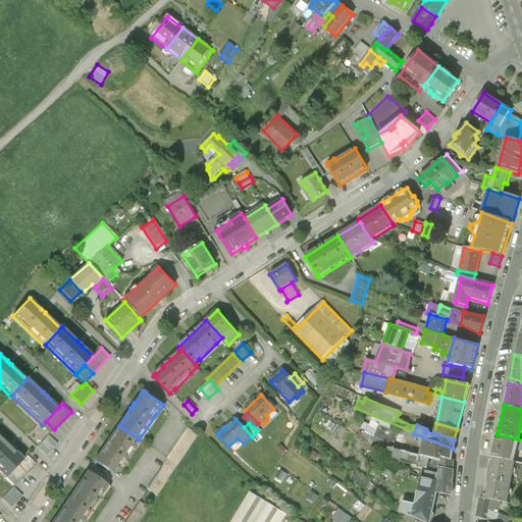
[(139,439),(119,426),(107,445),(106,444),(104,448),(95,461),(115,475),(139,439)]
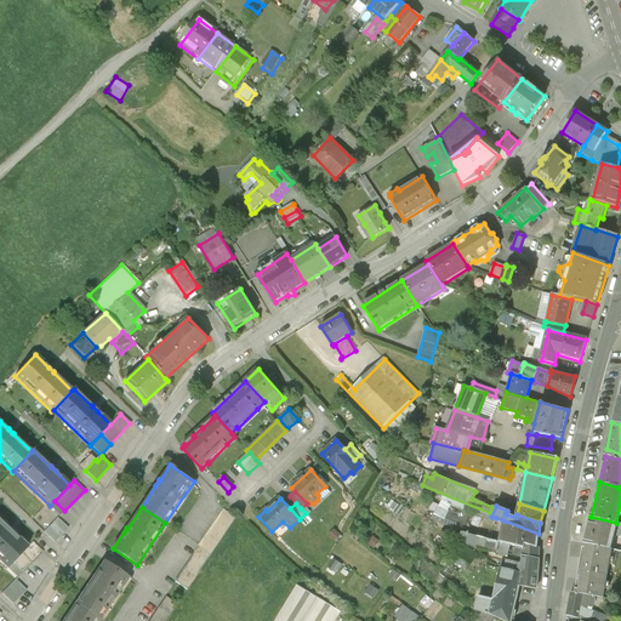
[(224,510),(199,546),(211,554),(237,518),(224,510)]
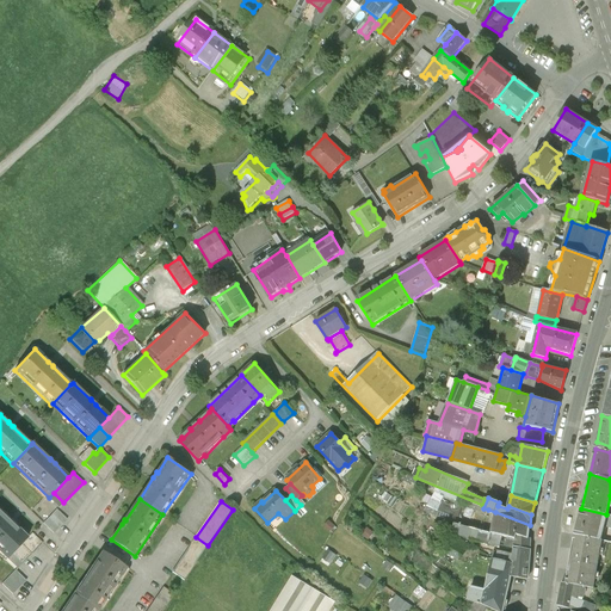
[(487,514),(488,510),(471,505),(470,508),(487,514)]
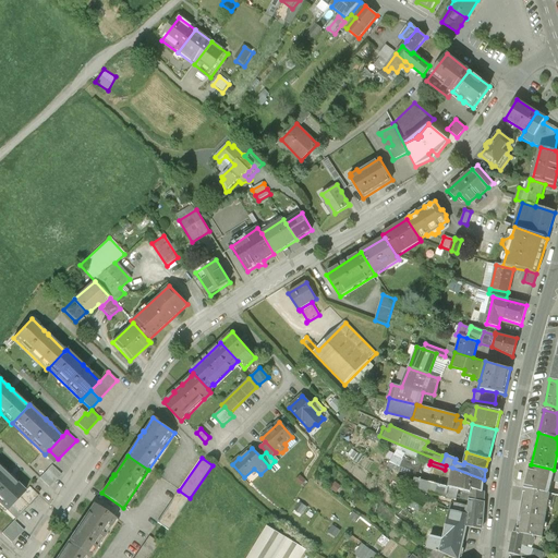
[(51,464),(40,477),(49,486),(61,474),(51,464)]
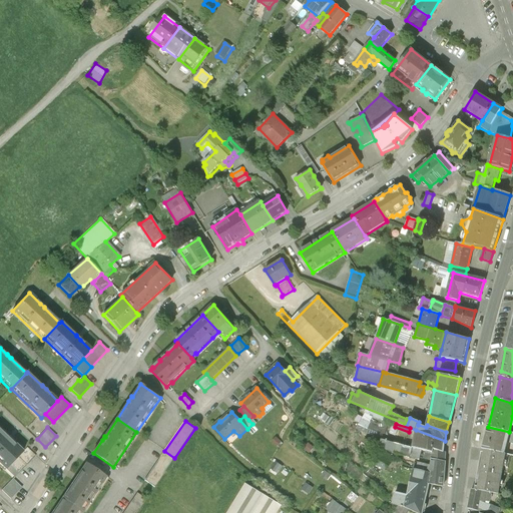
[(512,433),(509,432),(488,427),(482,449),(504,454),(507,441),(512,442),(512,433)]
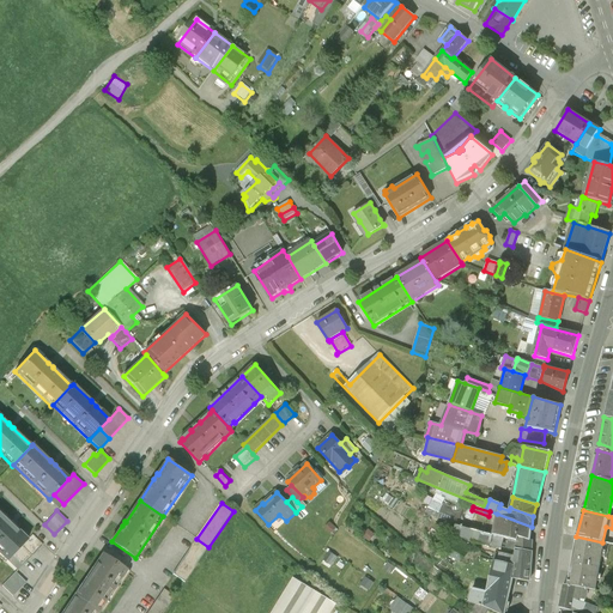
[(10,523),(0,513),(0,552),(7,560),(13,554),(28,540),(14,527),(11,522),(10,523)]
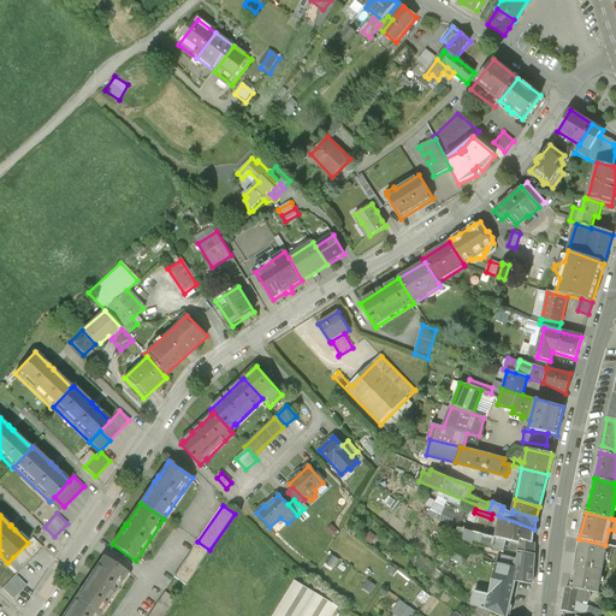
[(534,529),(499,516),(496,538),(511,543),(520,545),(520,540),(532,544),(534,529)]
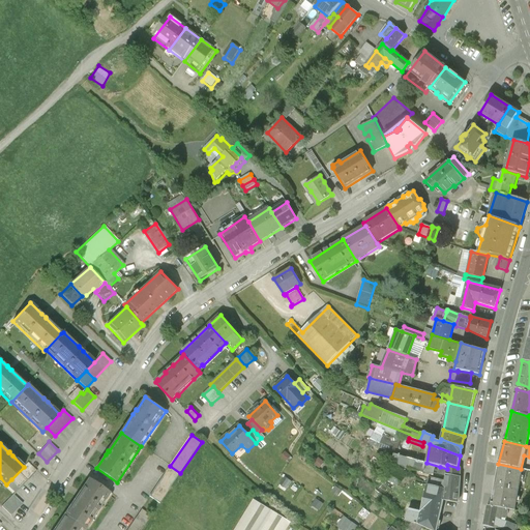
[(293,455),(286,450),(281,457),(288,462),(293,455)]
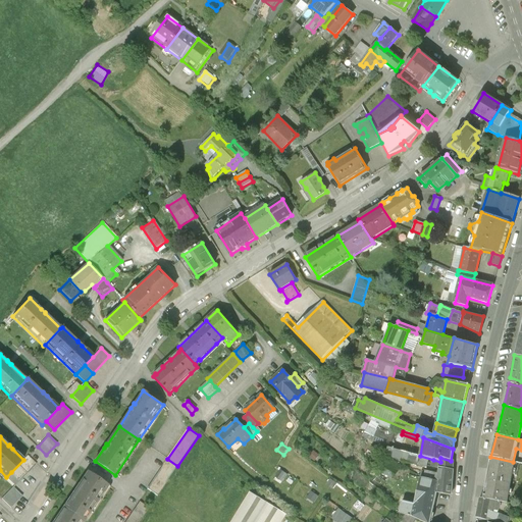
[(320,454),(314,450),(309,456),(316,461),(320,454)]
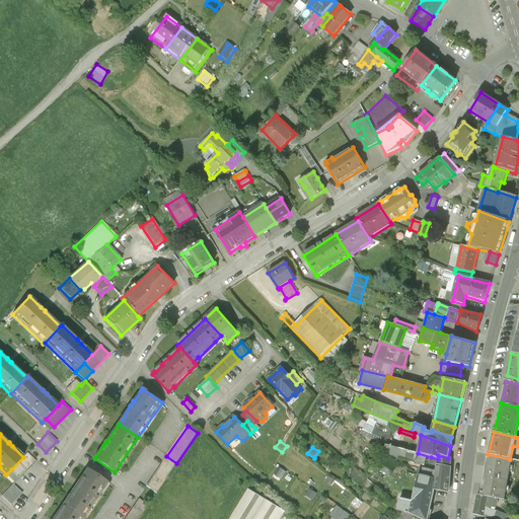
[(418,453),(396,447),(393,456),(415,461),(418,453)]
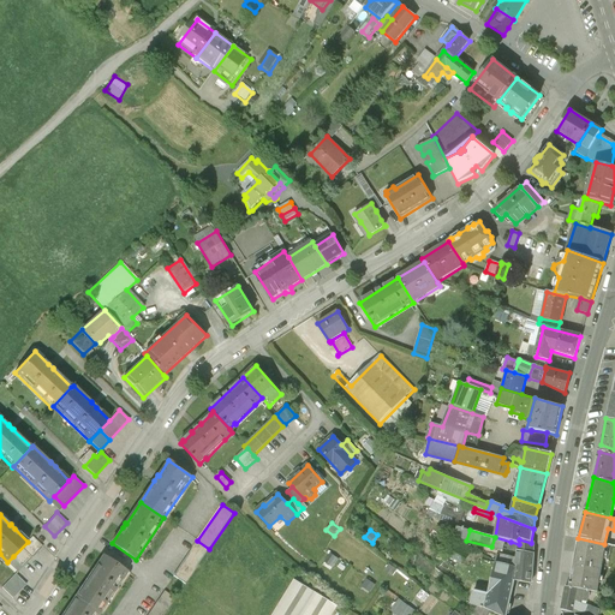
[(28,542),(13,556),(23,567),(43,547),(33,536),(28,542)]
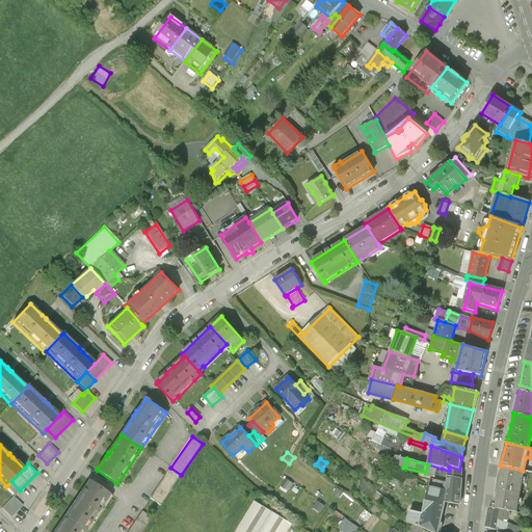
[(523,471),(500,466),(491,508),(509,511),(516,512),(524,471),(523,471)]
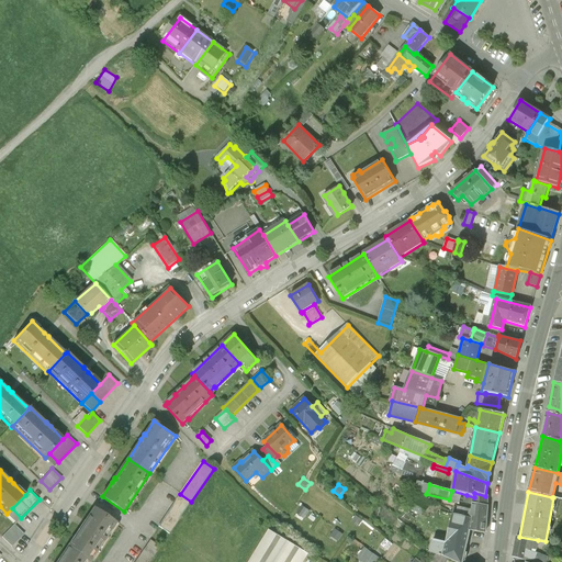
[(485,496),(474,493),(474,497),(472,505),(486,507),(487,496),(485,496)]
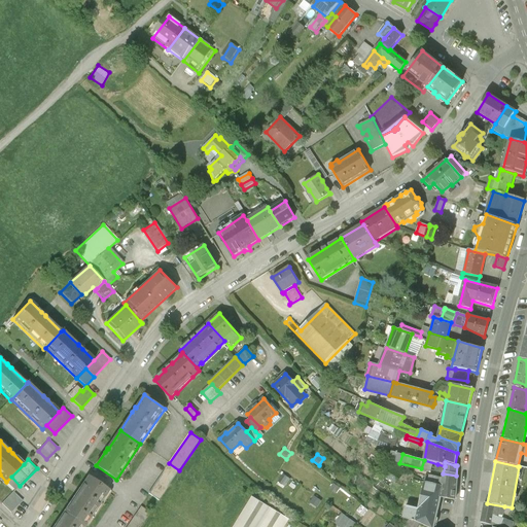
[(169,463),(148,494),(159,501),(179,470),(169,463)]
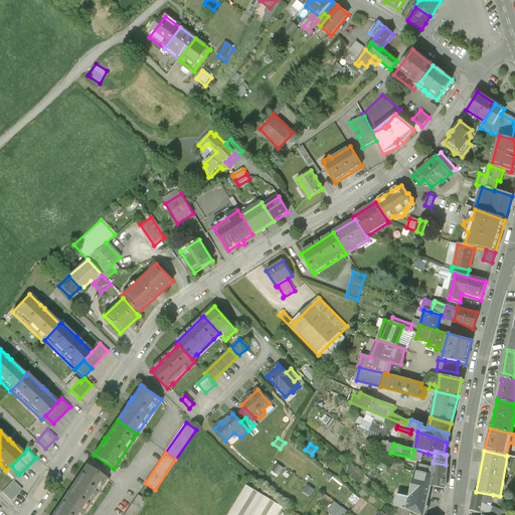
[(376,466),(386,473),(395,460),(384,454),(376,466)]
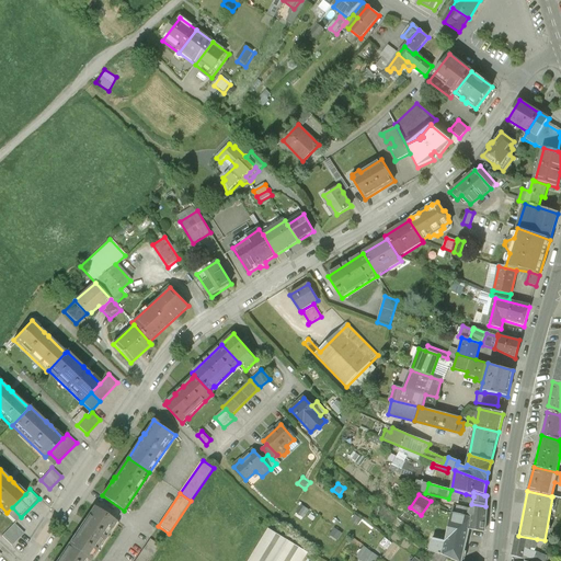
[(473,496),(466,494),(464,502),(471,504),(473,496)]
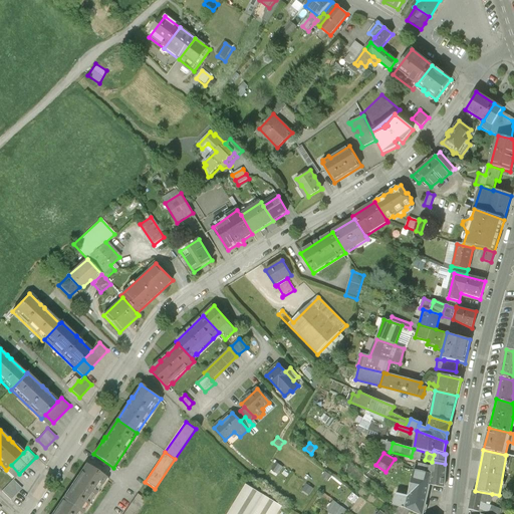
[(285,467),(276,461),(271,469),(280,474),(285,467)]
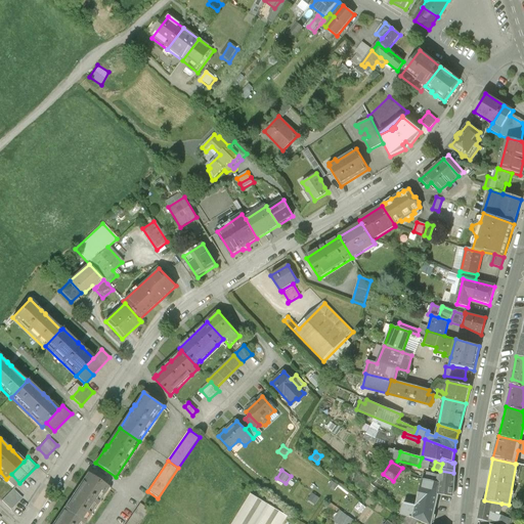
[(453,473),(440,471),(440,475),(438,483),(435,495),(437,496),(452,497),(453,486),(453,473)]
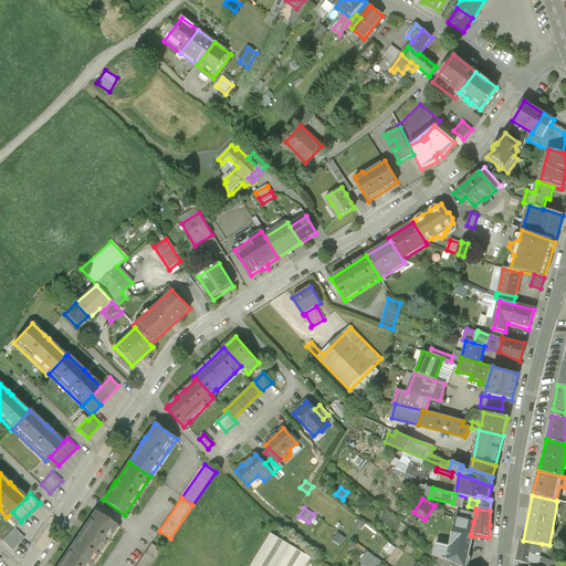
[(475,513),(460,510),(459,519),(473,522),(475,513)]
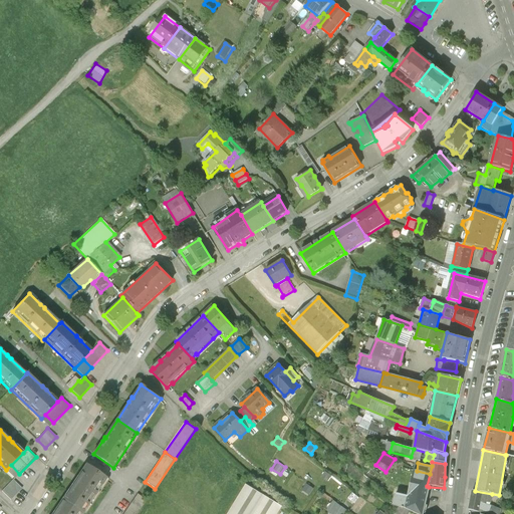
[(19,474),(11,465),(6,470),(15,478),(19,474)]
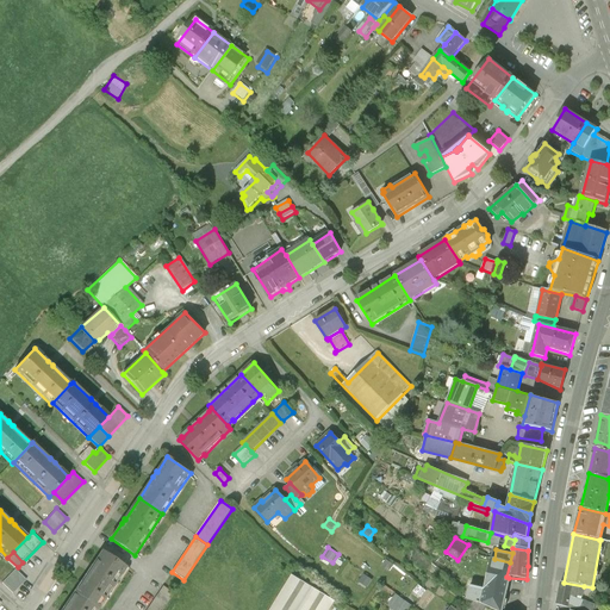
[(126,567),(103,552),(92,567),(92,566),(87,572),(88,572),(74,593),(98,609),(126,567)]
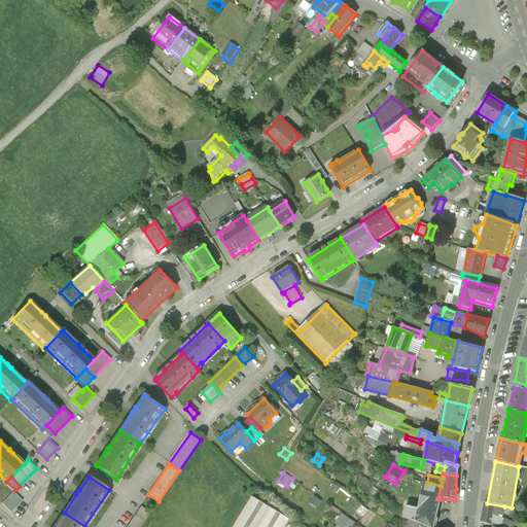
[(427,483),(424,482),(418,507),(405,504),(402,517),(410,519),(416,521),(419,523),(427,526),(432,526),(440,499),(437,498),(441,486),(427,483)]
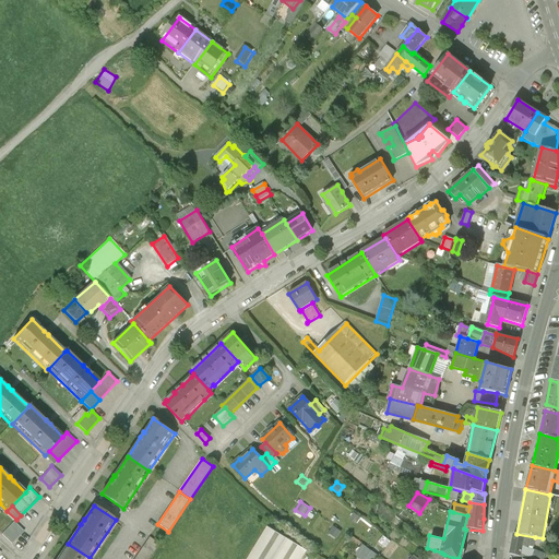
[(363,516),(354,512),(349,518),(358,524),(363,516)]
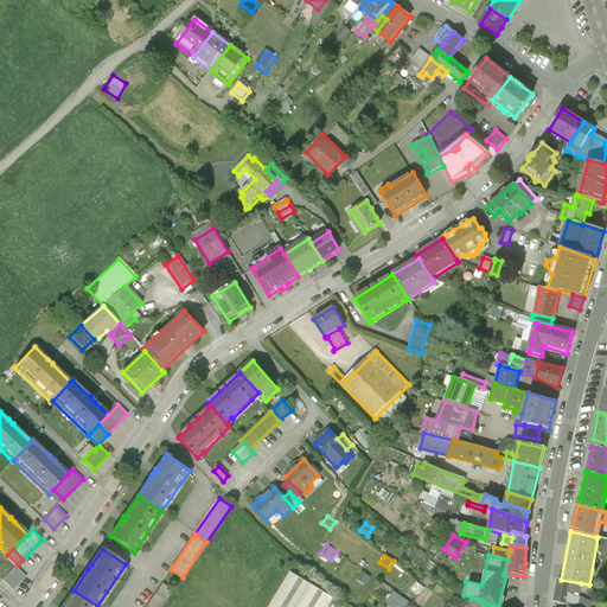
[(26,575),(16,566),(2,579),(13,589),(26,575)]
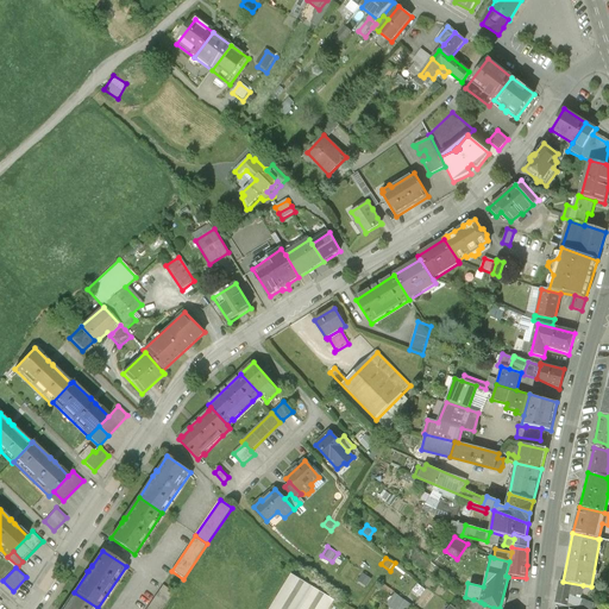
[(372,578),(363,573),(358,583),(366,588),(372,578)]
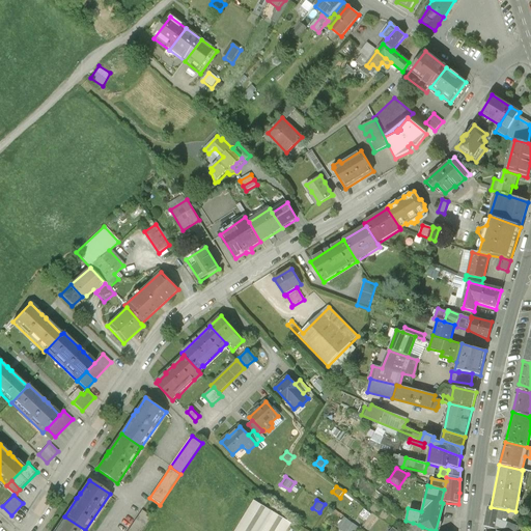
[(254,501),(234,530),(286,530),(291,524),(254,501)]
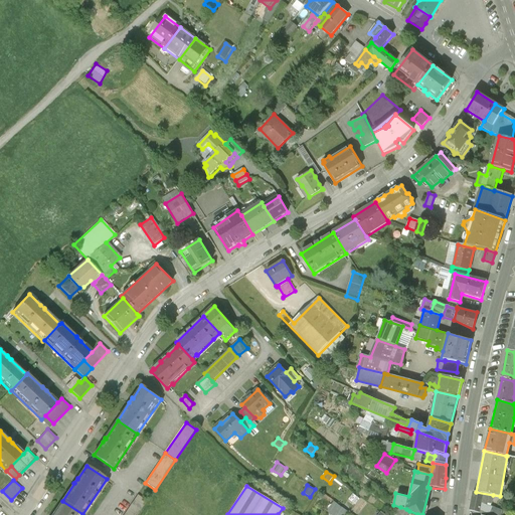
[(361,498),(353,492),(348,499),(356,505),(361,498)]
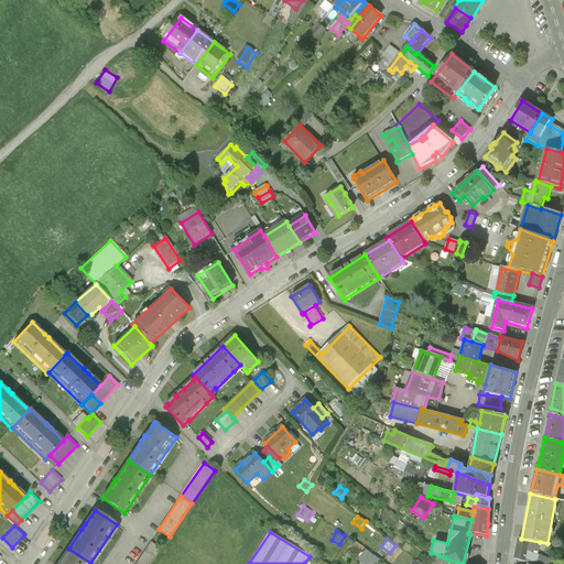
[(520,539),(519,539),(514,560),(529,562),(532,553),(533,550),(538,551),(540,542),(521,539),(520,539)]
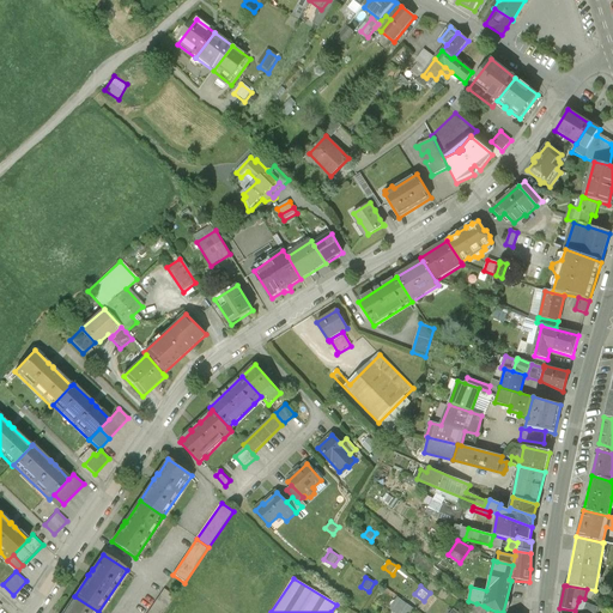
[(164,589),(146,612),(163,612),(175,598),(164,589)]
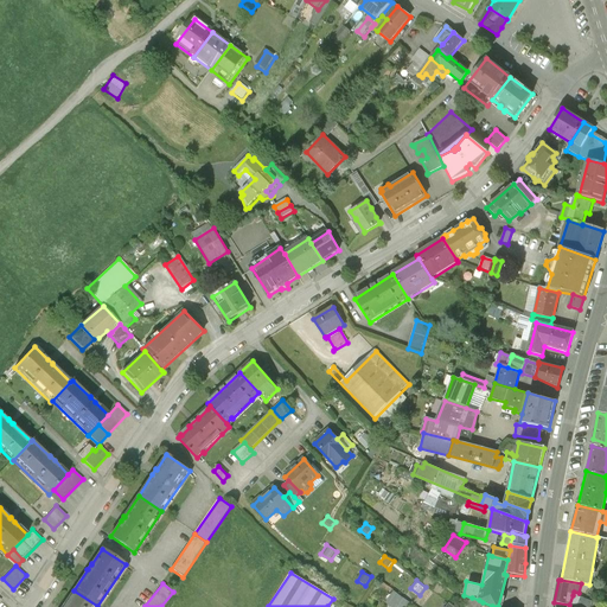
[(96,606),(97,606),(74,590),(62,606),(96,606)]
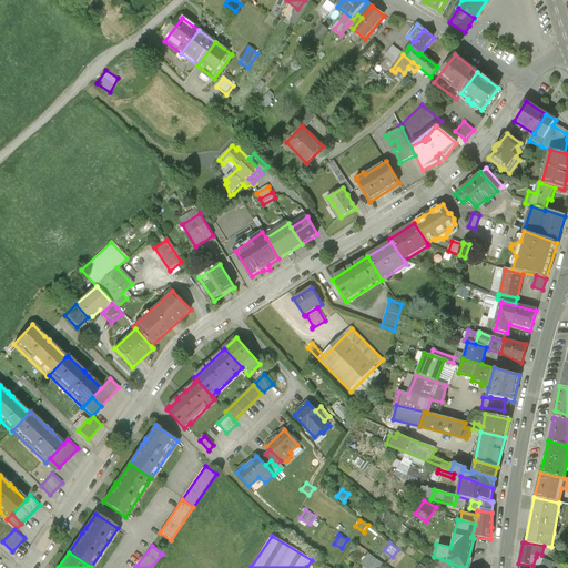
[(378,567),(383,563),(368,553),(362,564),(367,567),(378,567)]
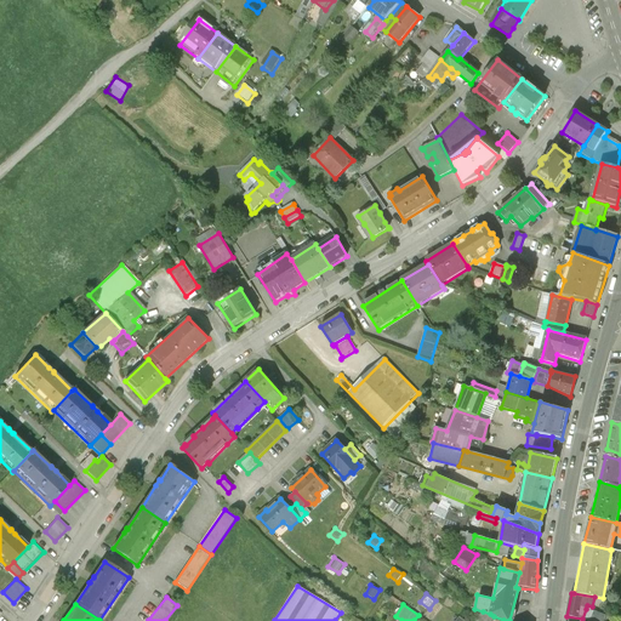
[(602,620),(603,615),(586,609),(582,619),(580,620),(602,620)]
